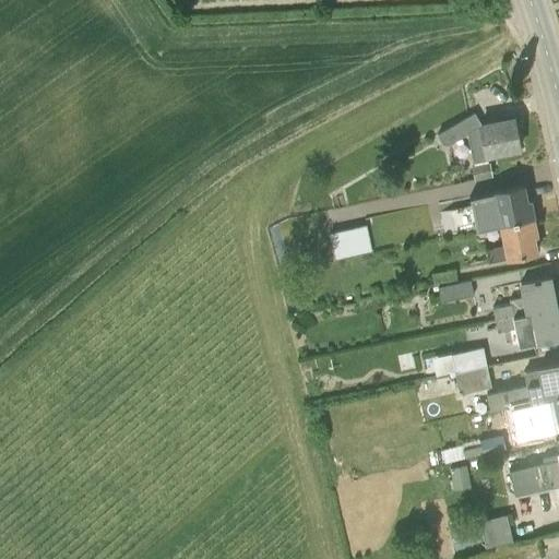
[(482,125),(474,111),(437,133),(442,144),(447,145),(466,134),(473,165),(472,165),(475,179),(490,176),(486,154),(519,147),(513,118),(482,125)]
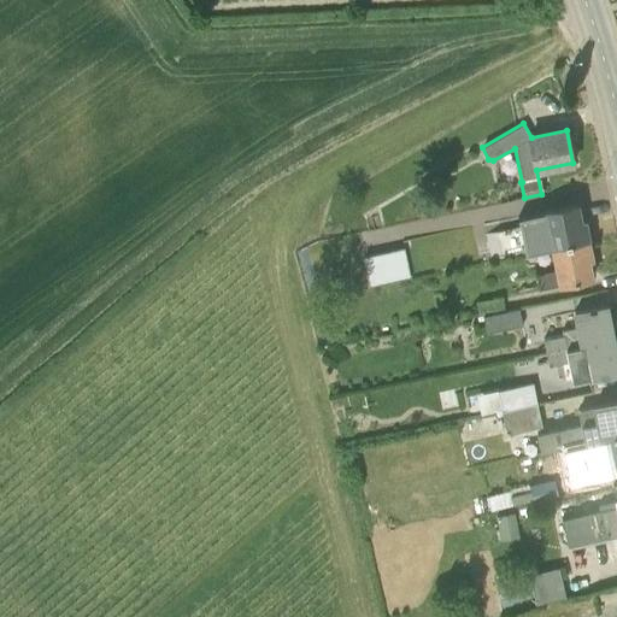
[(526,252),(552,247),(588,239),(583,221),(581,222),(576,205),(524,217),(518,217),(518,219),(521,219),(527,250),(526,251),(526,252)]
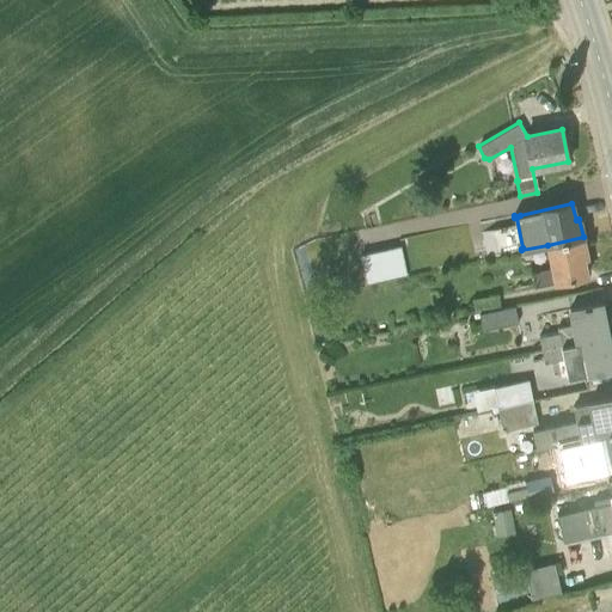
[(534,287),(587,275),(583,258),(587,257),(583,237),(548,245),(552,268),(532,273),(534,287)]
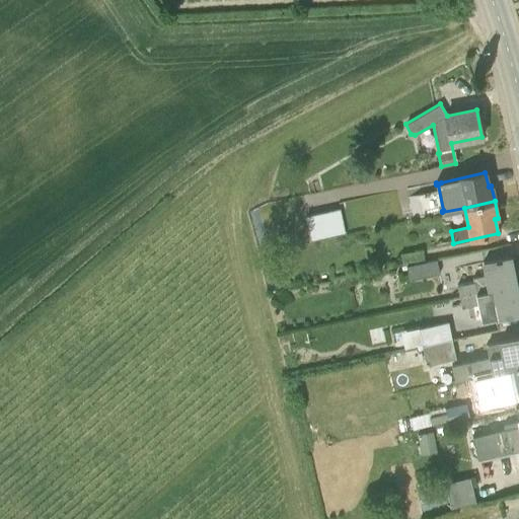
[(305,215),(310,240),(323,237),(346,233),(340,208),(305,215)]
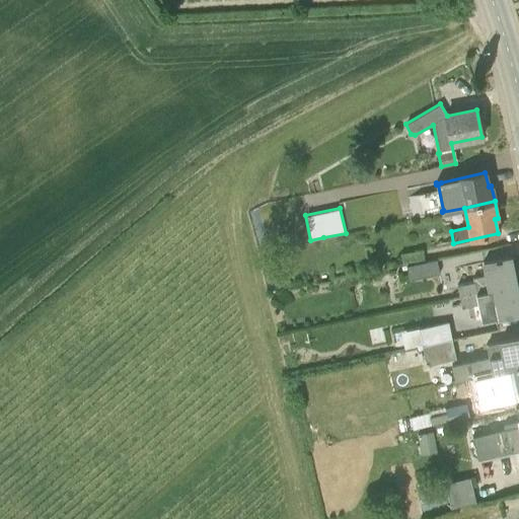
[(406,266),(425,262),(422,249),(400,253),(403,266),(406,266)]
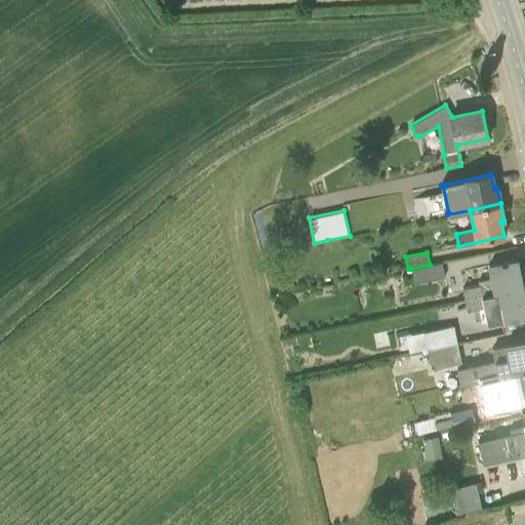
[(518,274),(515,260),(516,260),(516,259),(489,265),(491,278),(478,280),(479,284),(462,288),(465,297),(521,286),(519,274),(518,274)]
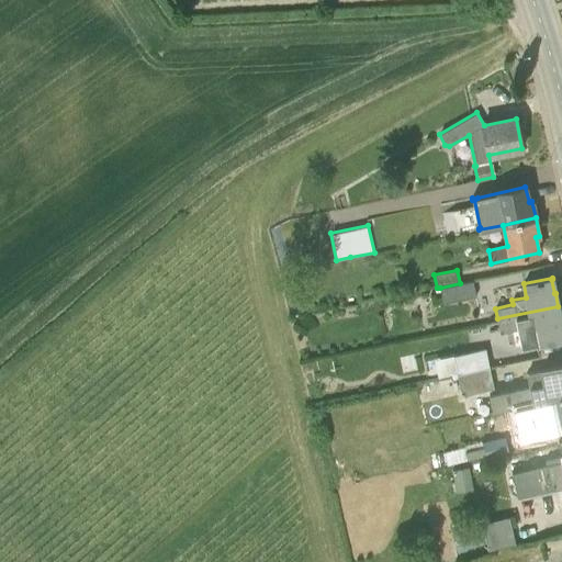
[(442,303),(475,295),(472,281),(460,283),(440,288),(442,303)]
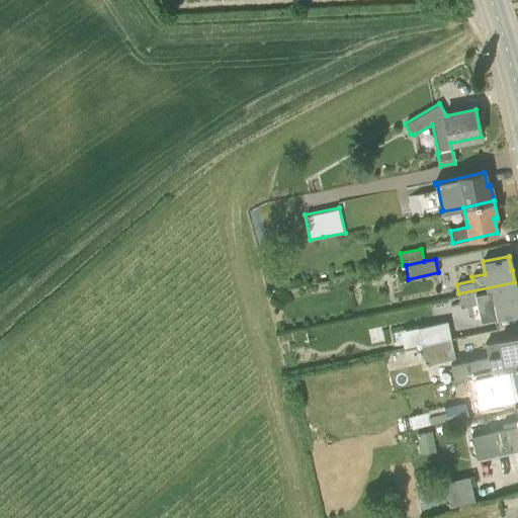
[(517,296),(514,282),(458,293),(460,307),(477,304),(478,308),(492,306),(494,318),(517,312),(517,307),(516,297),(517,296)]
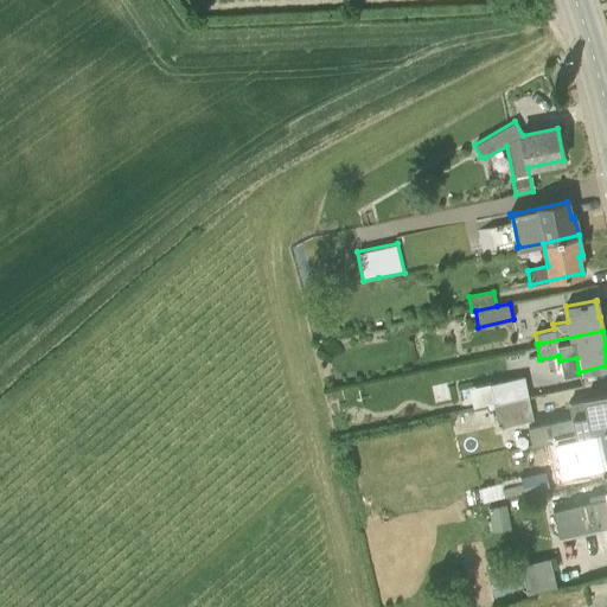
[(493,402),(528,395),(524,376),(489,384),(493,402)]
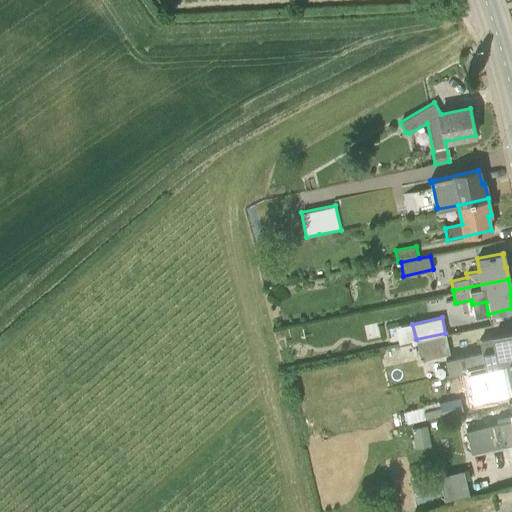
[(511,332),(478,339),(481,352),(446,359),(448,374),(469,371),(469,370),(511,361),(511,332)]
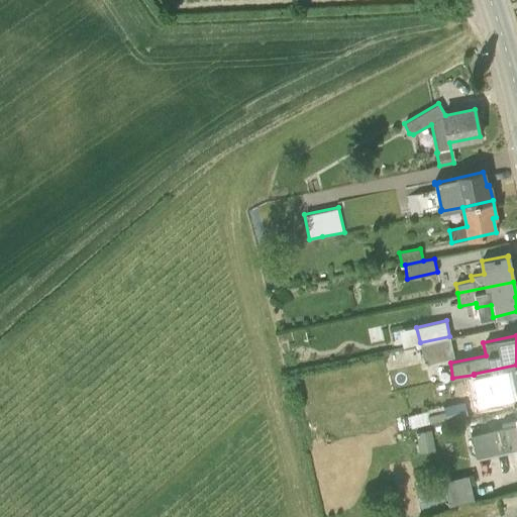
[(424,364),(454,356),(449,336),(420,342),(424,364)]
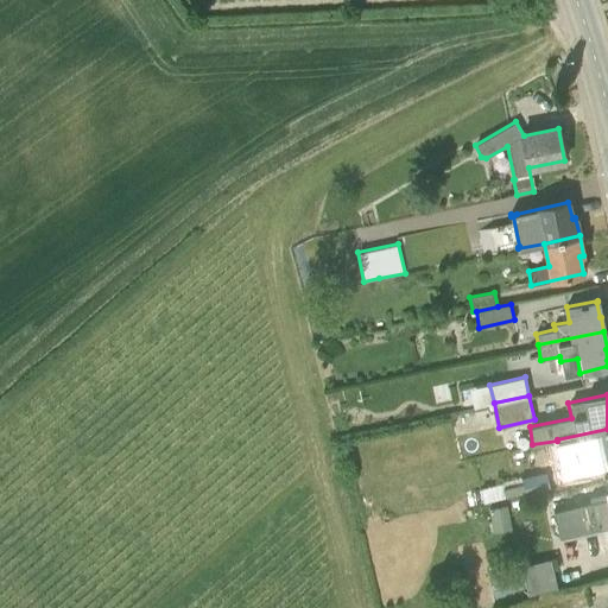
[(607,429),(557,439),(557,441),(559,454),(580,450),(581,453),(596,449),(600,467),(607,463),(607,429)]
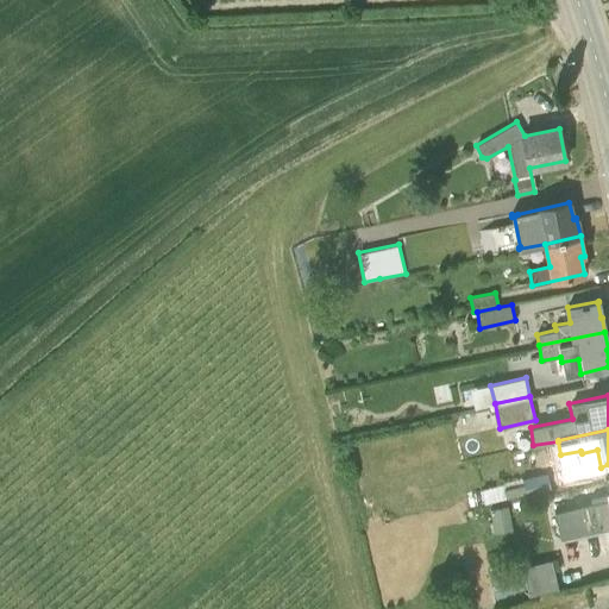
[(503,484),(481,490),(484,503),(507,498),(503,484)]
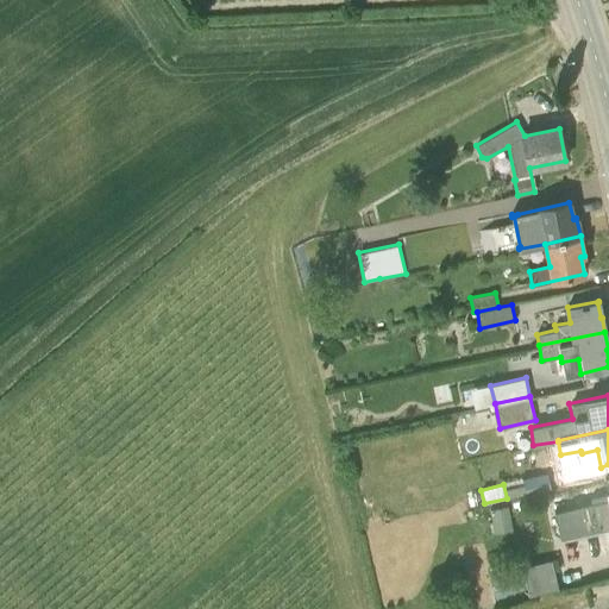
[(608,493),(591,497),(592,502),(554,510),(560,537),(608,526),(608,493)]
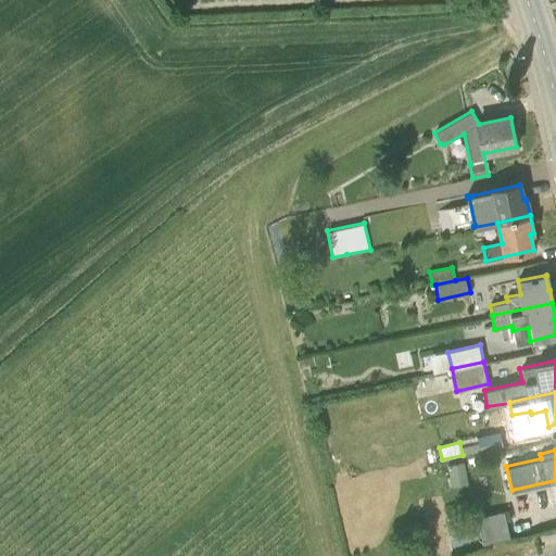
[(466,484),(463,462),(446,465),(450,487),(466,484)]
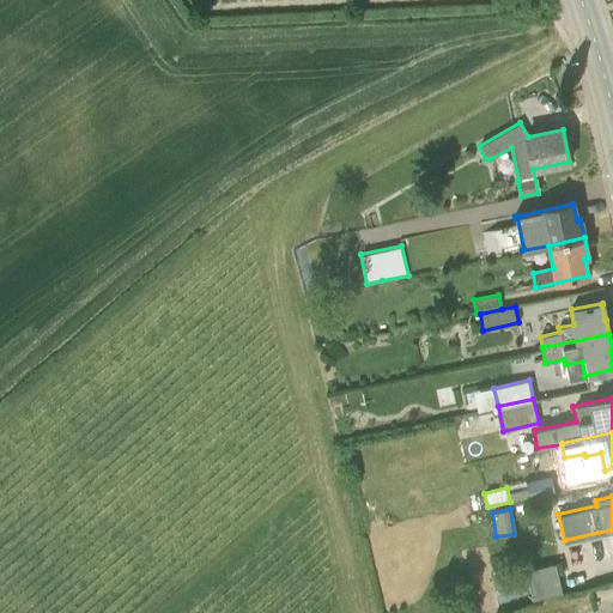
[(528,564),(534,594),(564,588),(559,559),(528,564)]
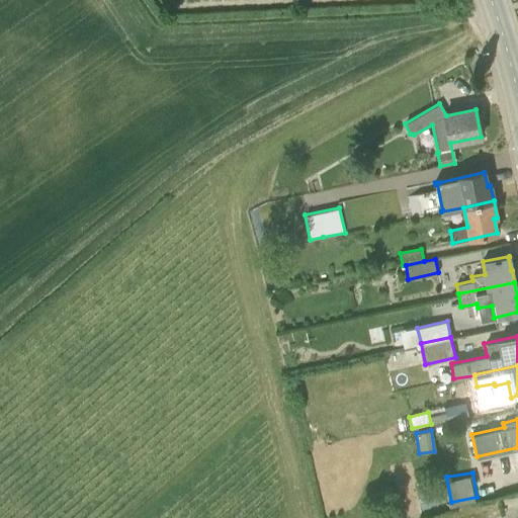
[(426,512),(447,505),(442,492),(422,499),(426,512)]
